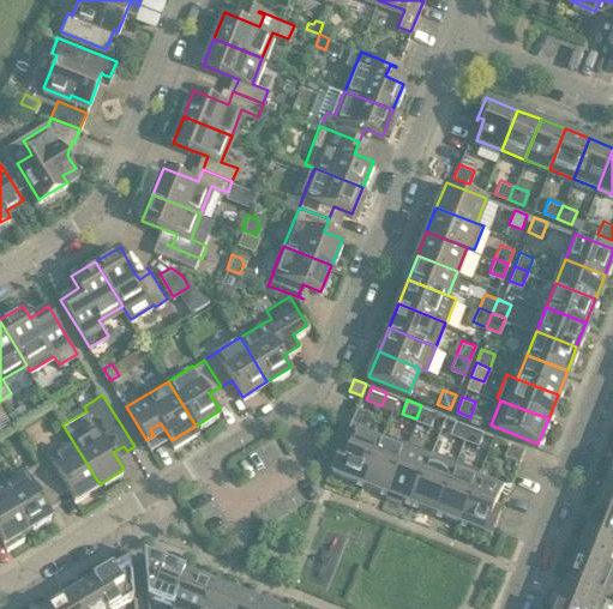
[(8,411),(14,422),(30,412),(24,402),(8,411)]
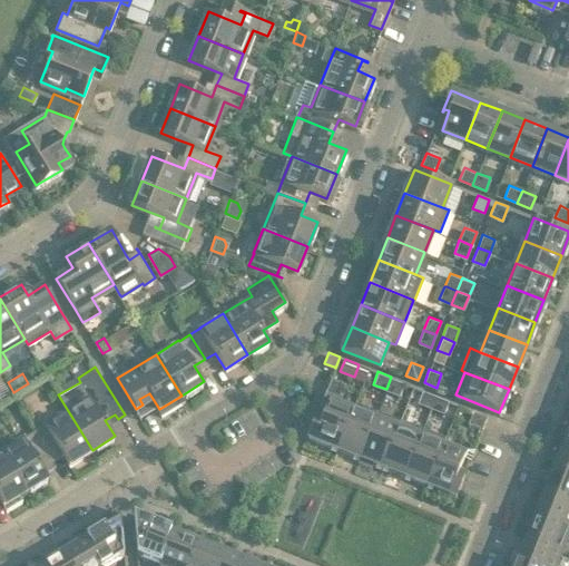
[(341,381),(331,377),(311,428),(312,428),(308,435),(315,437),(315,438),(337,447),(352,409),(355,403),(335,396),(341,381)]
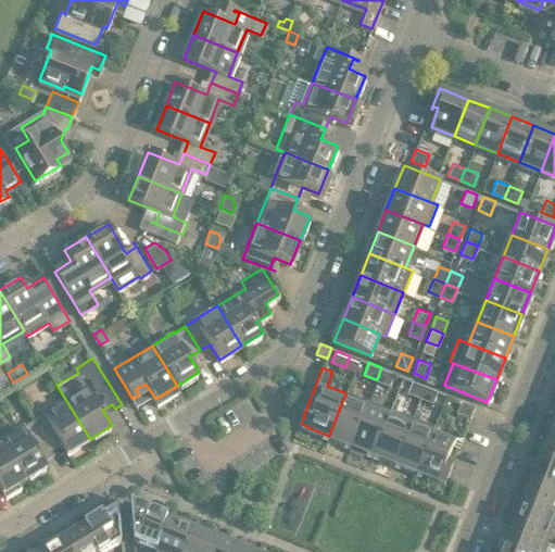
[(389,385),(394,373),(381,367),(377,379),(389,385)]
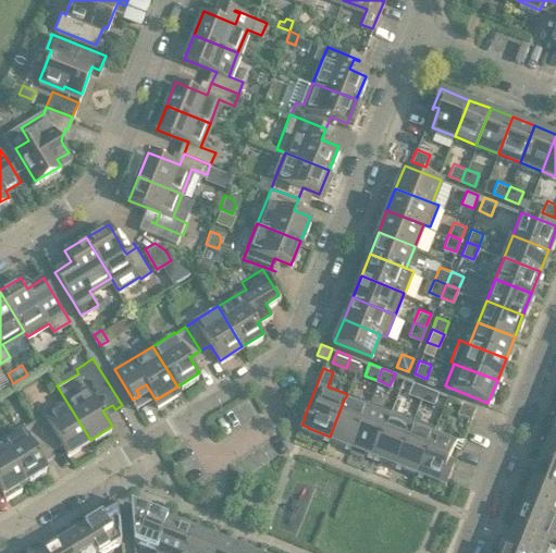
[(408,392),(421,397),(425,385),(412,380),(408,392)]
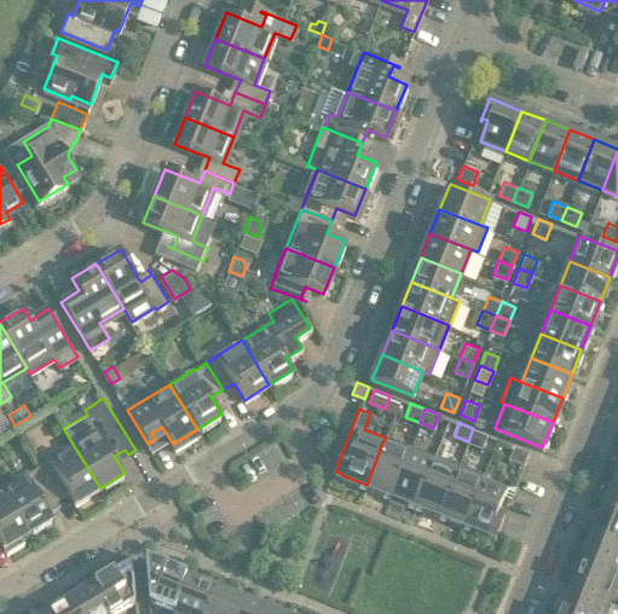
[(481,447),(487,434),(473,428),(468,441),(481,447)]
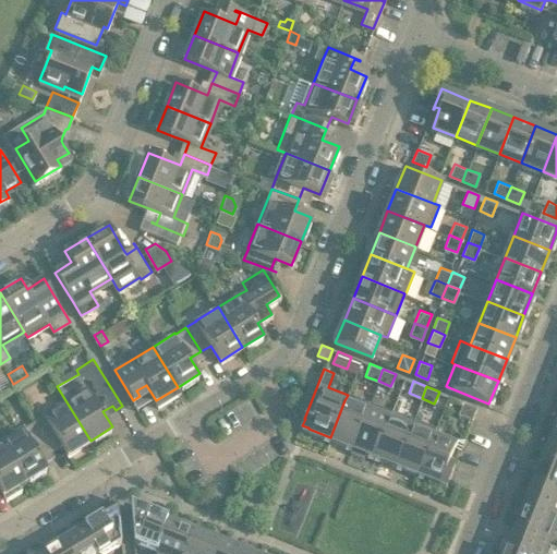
[(91,441),(65,400),(44,413),(33,420),(48,445),(59,438),(68,454),(91,441)]
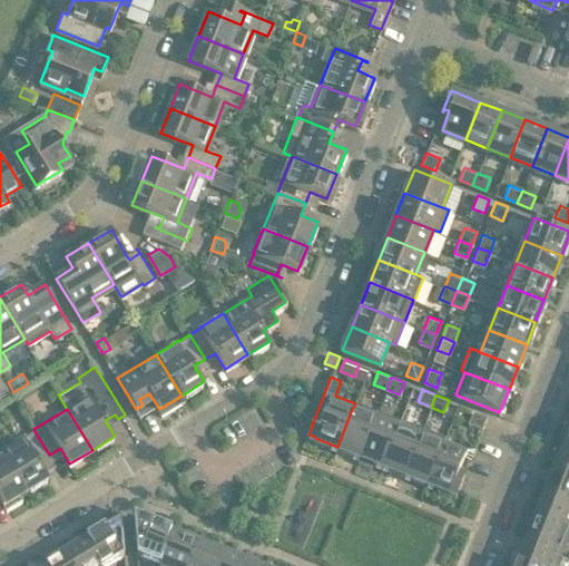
[(352,409),(337,447),(360,456),(374,418),(352,409)]
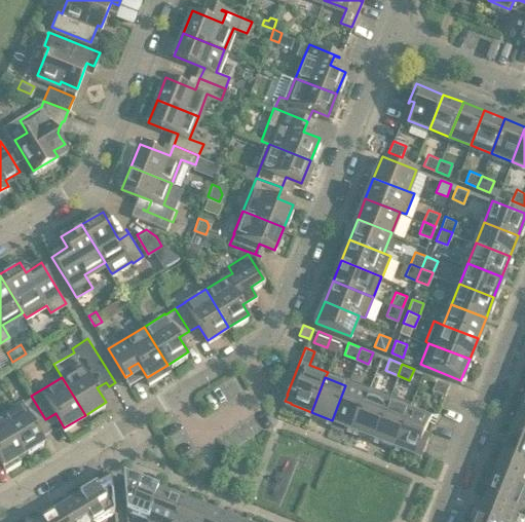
[(445,395),(450,382),(437,377),(432,388),(445,395)]
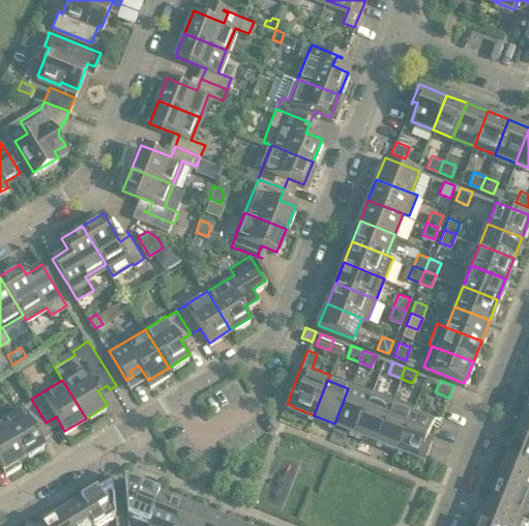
[(345,433),(347,428),(355,432),(369,397),(372,388),(351,381),(348,388),(334,424),(333,428),(345,433)]
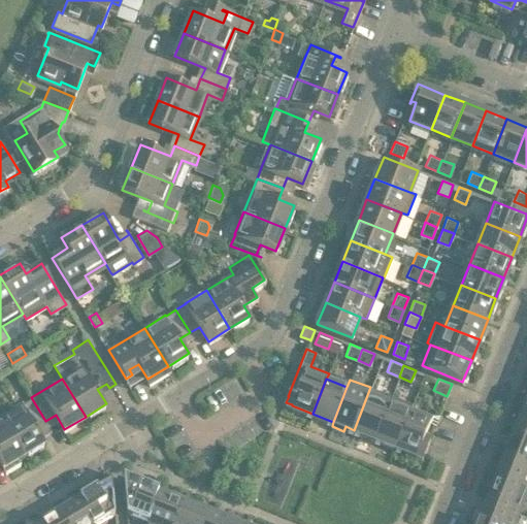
[(367,395),(354,430),(374,438),(389,403),(367,395)]
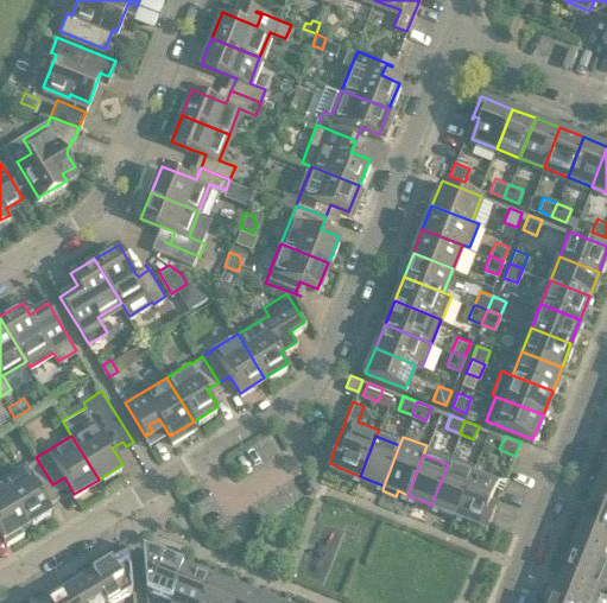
[(1,478),(27,522),(51,507),(42,490),(52,484),(36,457),(25,464),(1,478)]
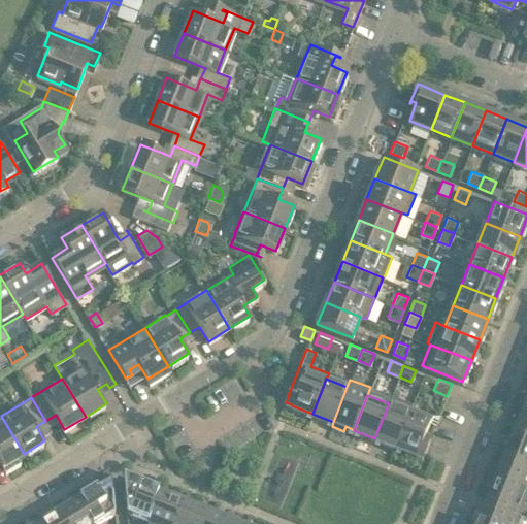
[(389,403),(374,438),(395,446),(409,412),(389,403)]
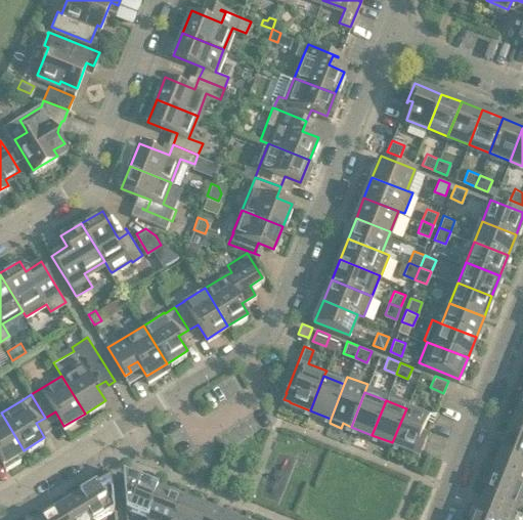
[(408,402),(406,408),(392,442),(413,450),(420,452),(422,446),(427,434),(426,434),(425,436),(421,434),(430,410),(408,402)]
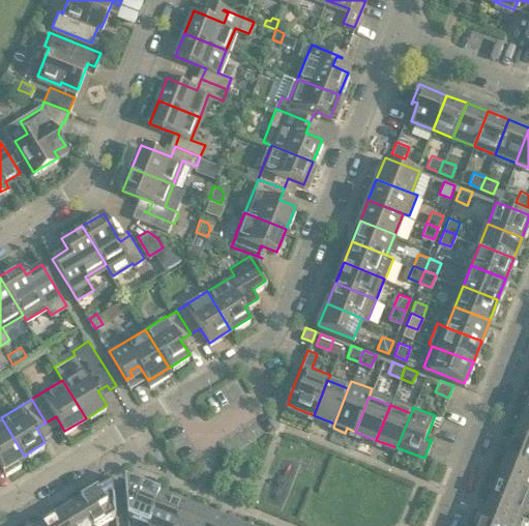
[(528,416),(523,414),(515,435),(528,440),(528,416)]
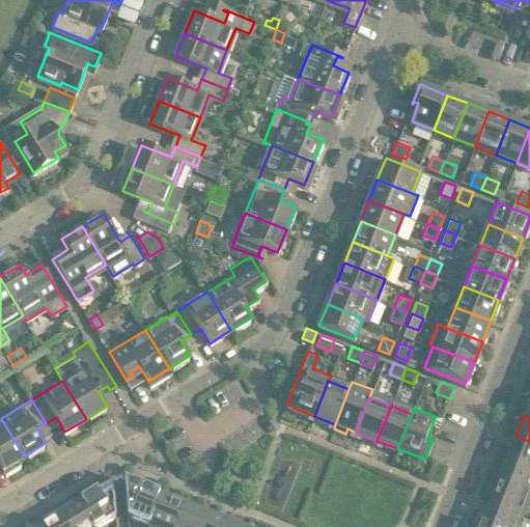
[(0,464),(3,469),(6,473),(21,464),(18,460),(24,456),(1,418),(0,418),(0,464)]
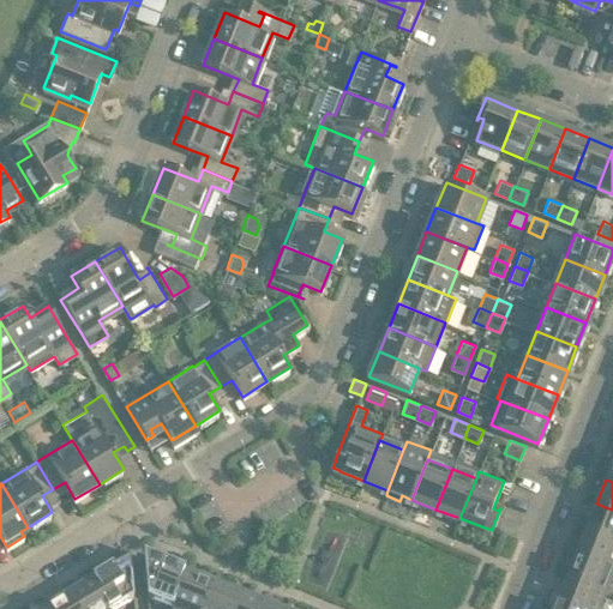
[(612,510),(596,504),(587,528),(612,538),(612,510)]
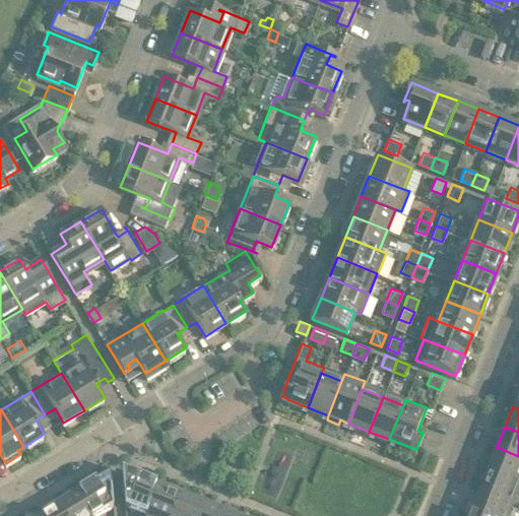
[(489,467),(518,479),(518,456),(497,447),(489,467)]
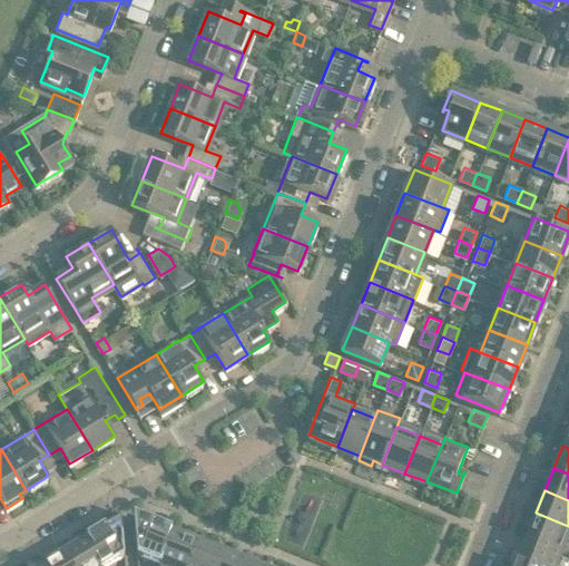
[(527,535),(561,549),(568,530),(568,526),(536,513),(527,535)]
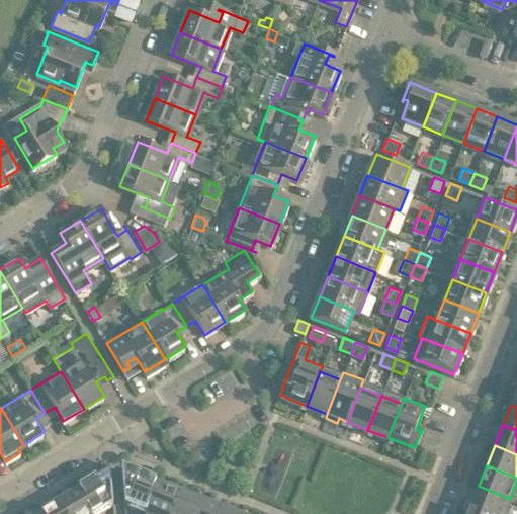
[(124,502),(147,510),(148,511),(159,482),(121,466),(124,502)]
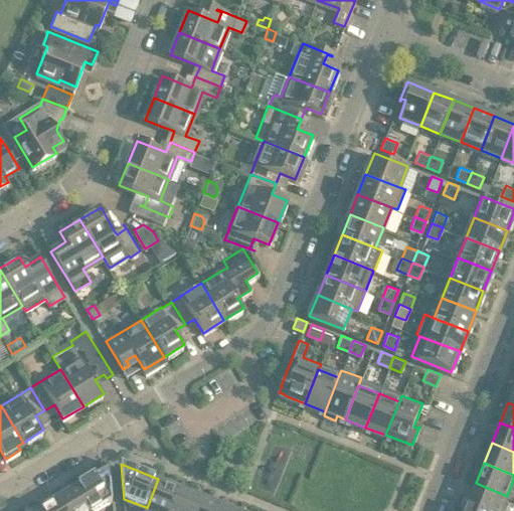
[(109,465),(74,486),(90,510),(93,510),(112,500),(109,465)]
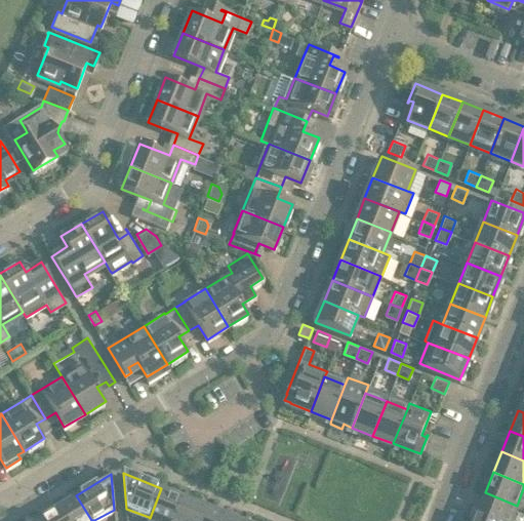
[(148,520),(171,520),(182,496),(161,488),(150,518),(149,517),(147,520),(148,520)]
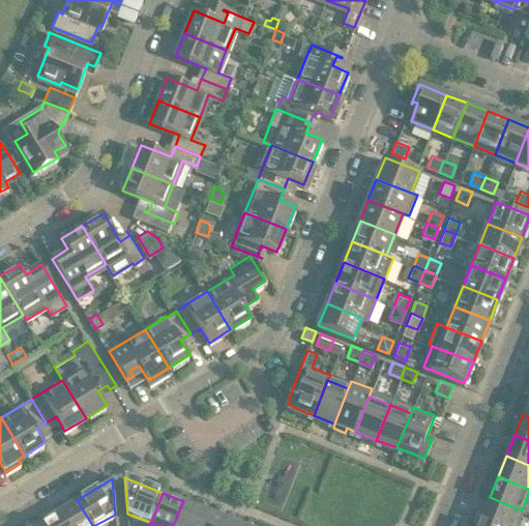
[(516,525),(522,510),(490,497),(481,518),(501,525),(516,525)]
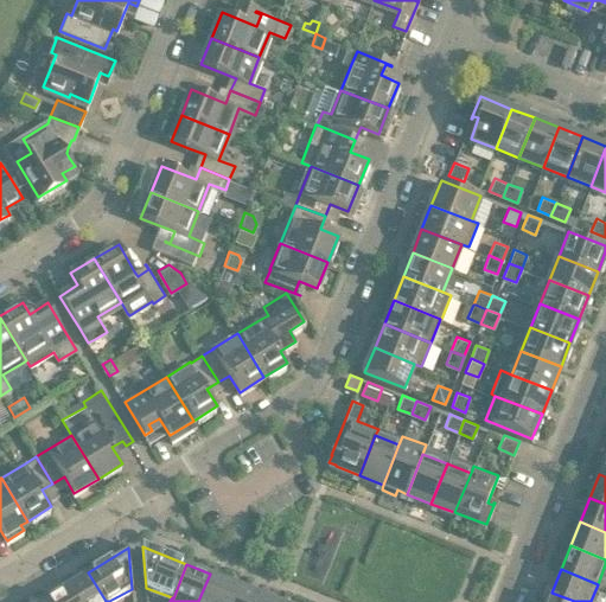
[(65,586),(75,601),(106,601),(88,572),(65,586)]
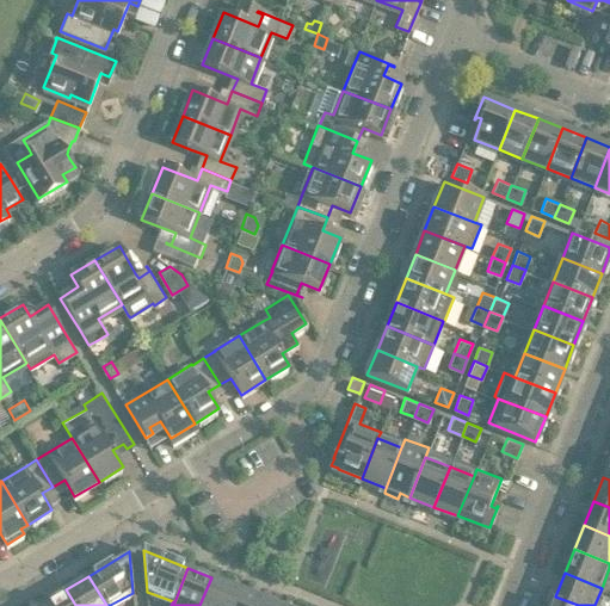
[(227,605),(235,587),(211,577),(199,605),(227,605)]
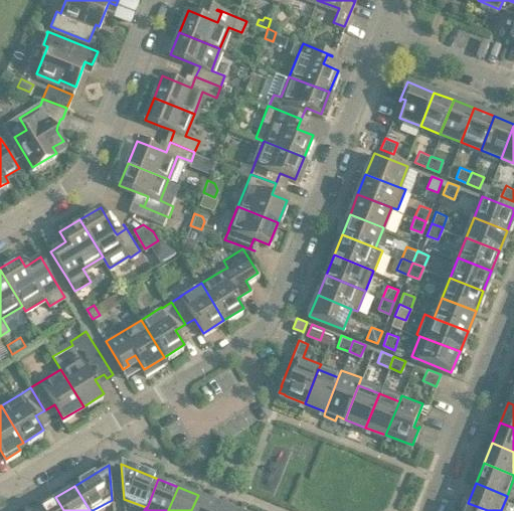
[(198,495),(191,510),(214,510),(218,502),(198,495)]
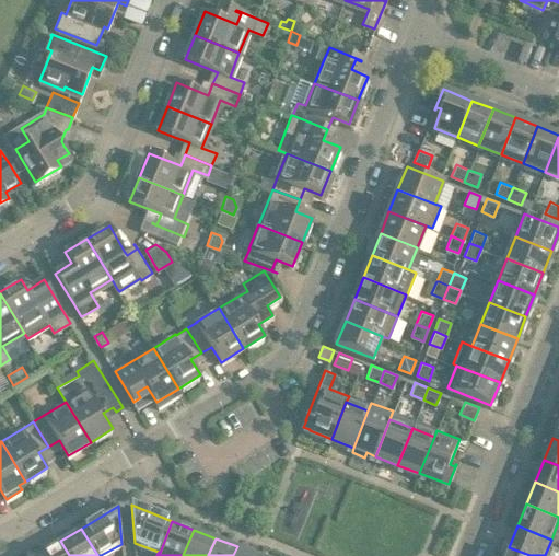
[(42,555),(69,555),(60,541),(41,553),(42,555)]
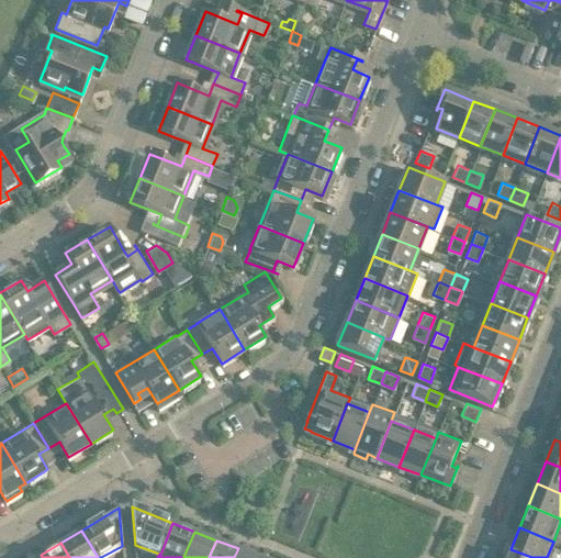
[(260,557),(238,548),(234,557),(260,557)]
